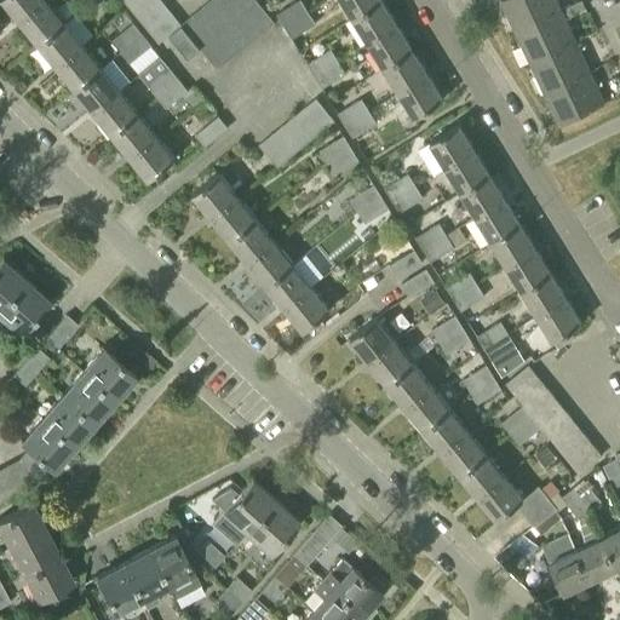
[(1,0),(21,22),(46,0),(45,0),(1,0)]
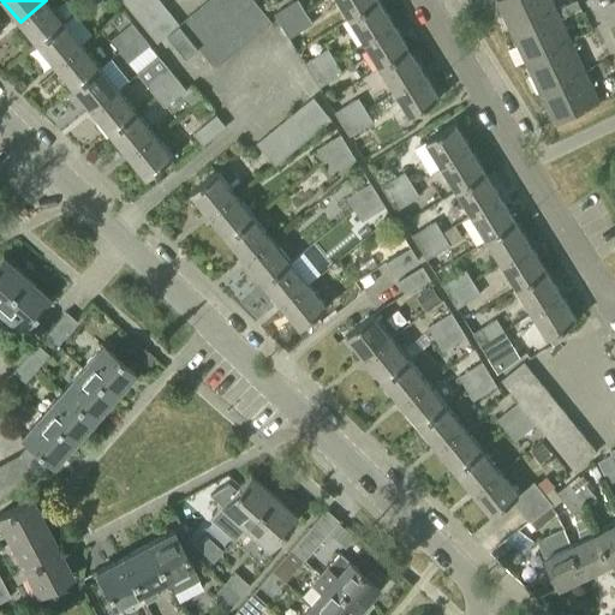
[(46,0),(21,22),(39,45),(64,23),(46,0)]
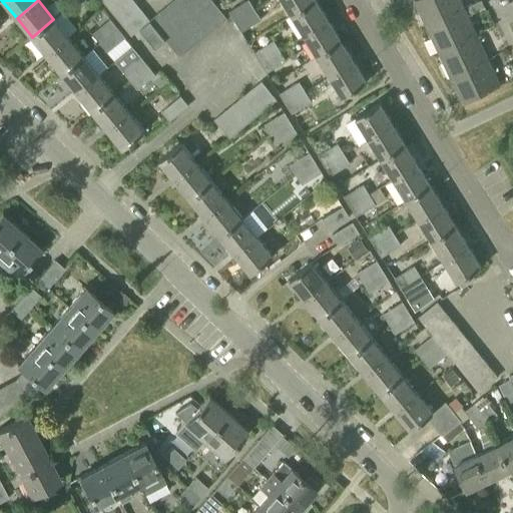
[(101,0),(108,8),(118,0),(101,0)]
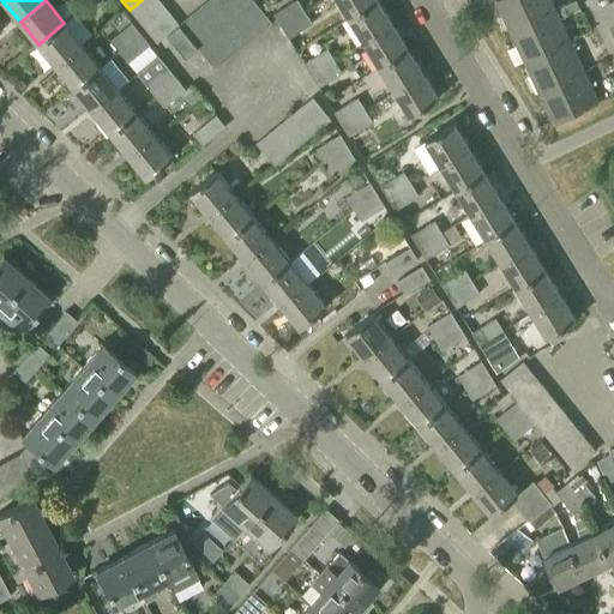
[(158,0),(142,0),(130,10),(139,22),(162,2),(158,0)]
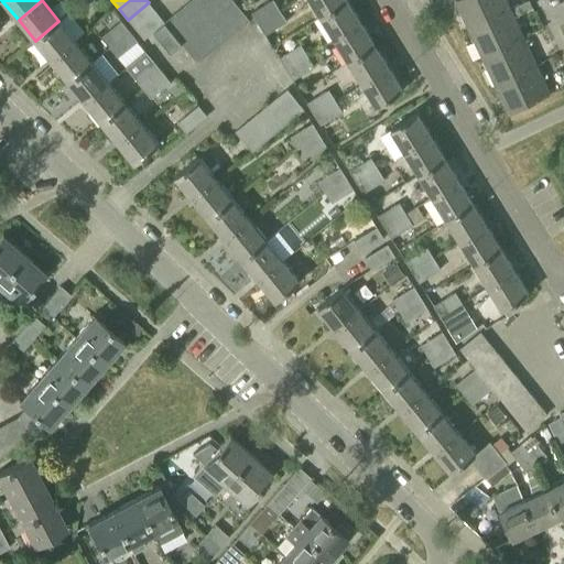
[(212,18),(197,0),(191,0),(185,6),(202,26),(212,18)]
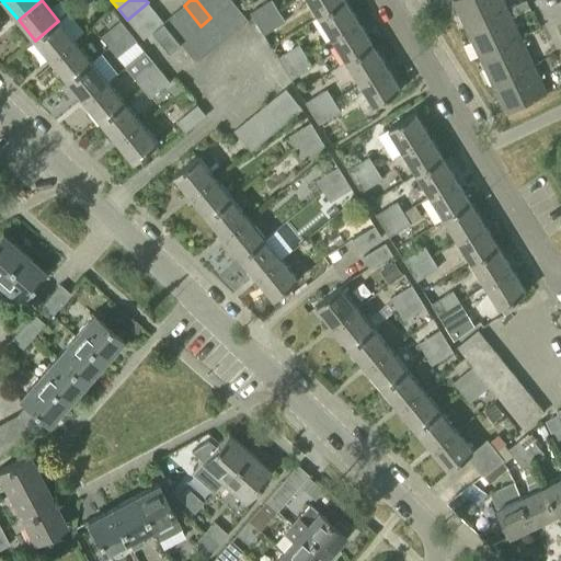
[(213,0),(196,0),(210,18),(221,9),(213,0)]
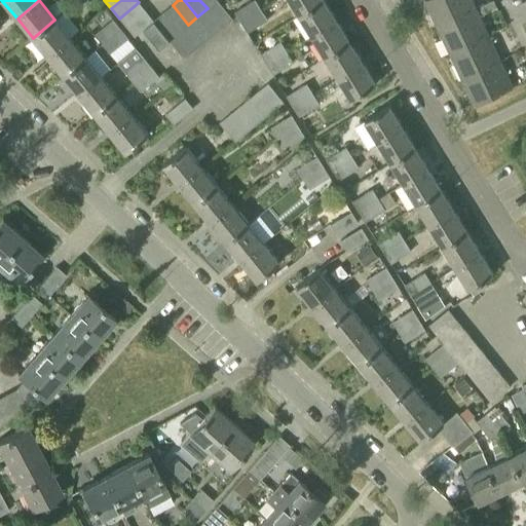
[(216,0),(199,0),(208,8),(217,0),(216,0)]
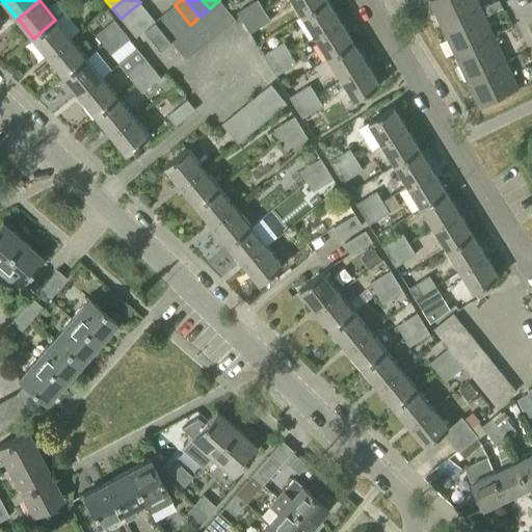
[(219,0),(210,8),(225,28),(235,20),(219,0)]
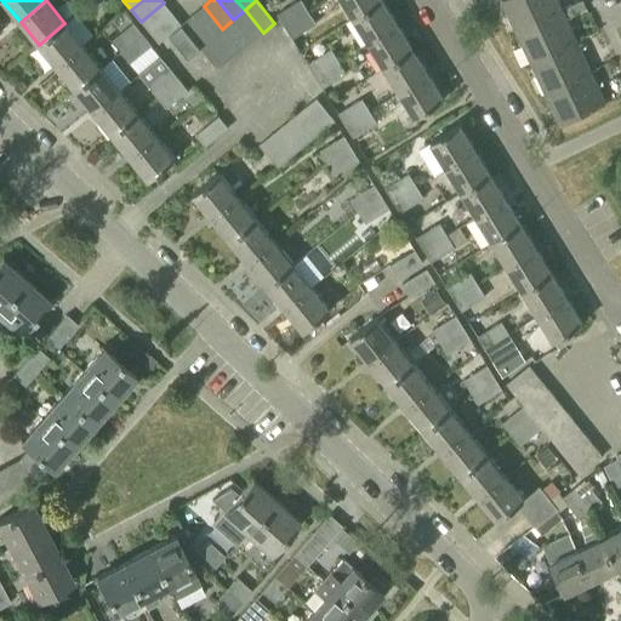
[(284,27),(308,11),(300,0),(298,0),(277,15),(284,27)]
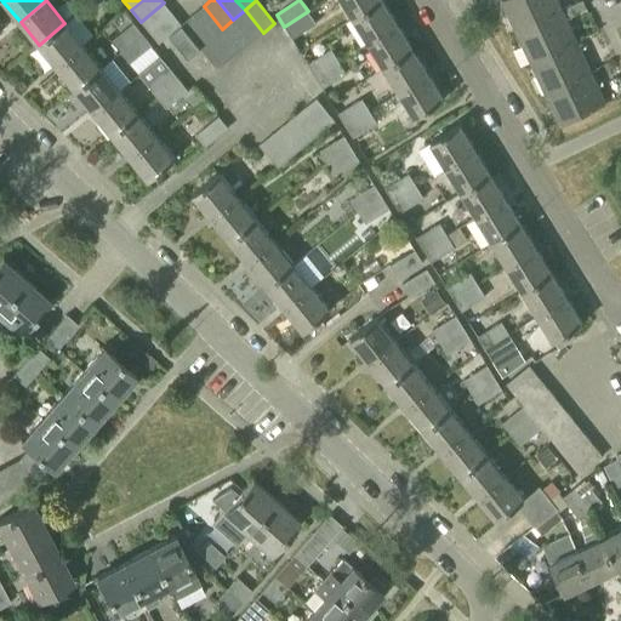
[(381,0),(342,0),(354,18),(382,0),(381,0)]
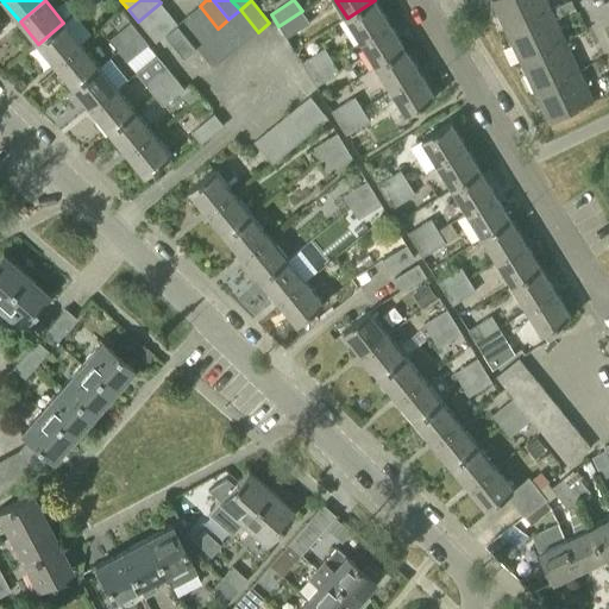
[(390,25),(375,0),(347,18),(362,42),(390,25)]
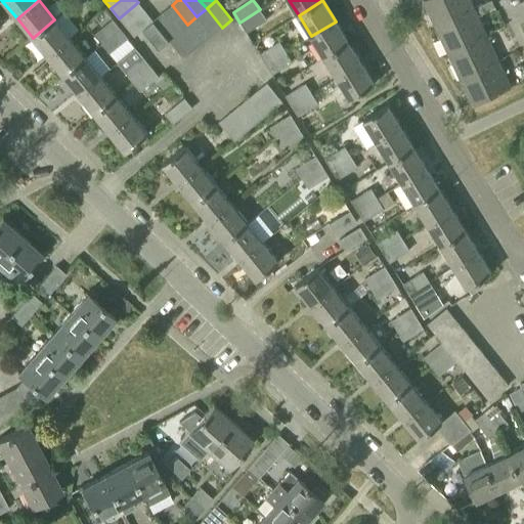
[(436,27),(474,9),(470,0),(424,0),(423,0),(436,27)]
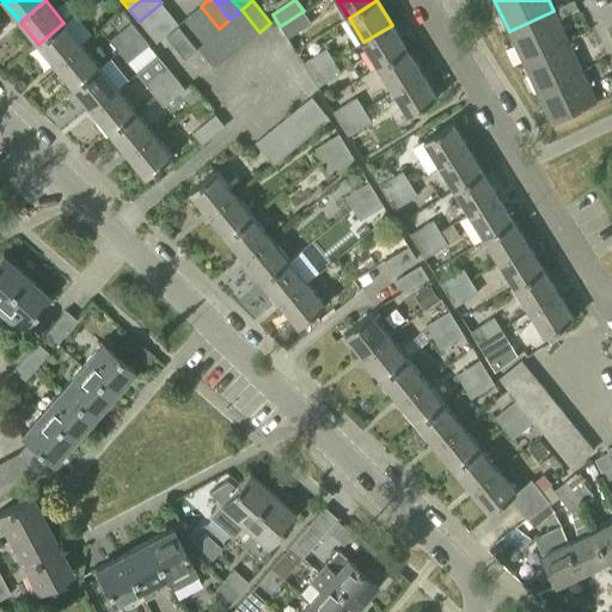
[(563,6),(567,14),(577,8),(574,0),(563,6)]
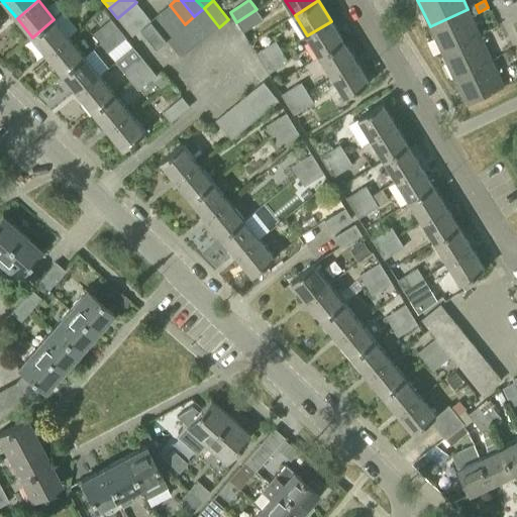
[(143,11),(136,2),(117,18),(124,27),(143,11)]
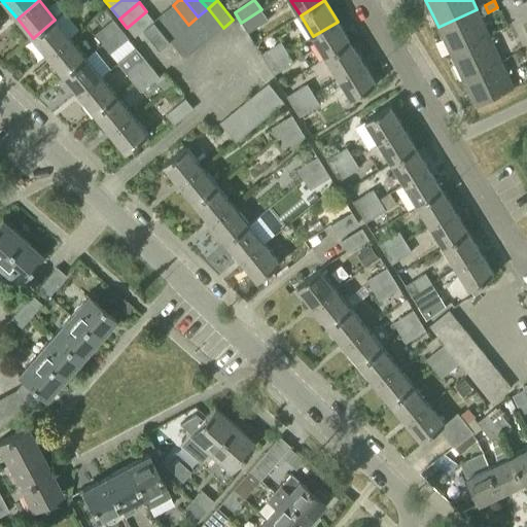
[(188,25),(173,5),(164,13),(179,32),(188,25)]
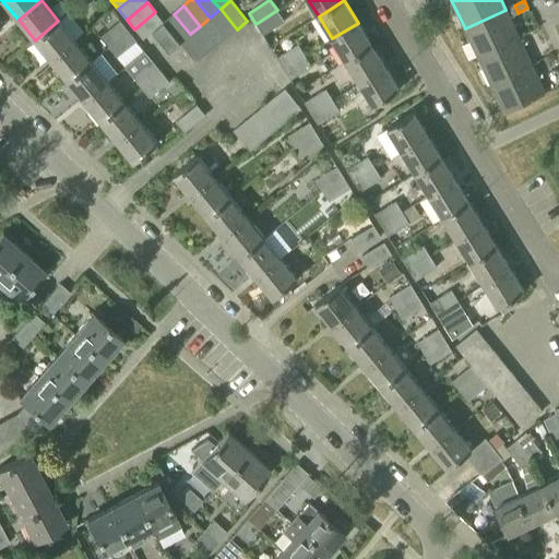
[(221,9),(210,18),(227,38),(237,30),(221,9)]
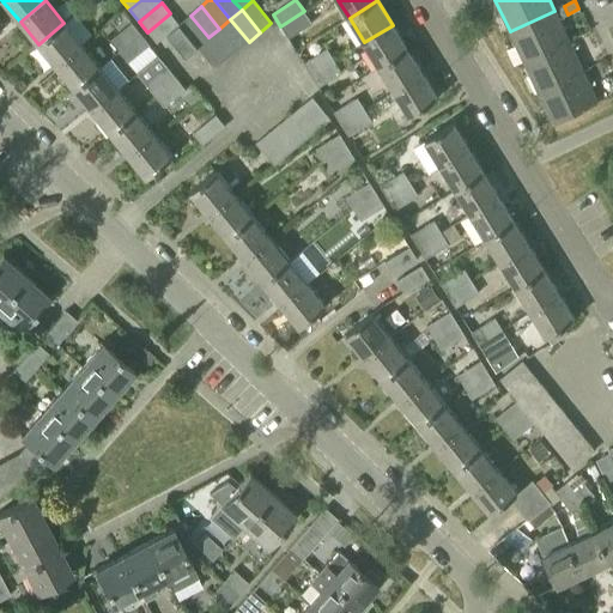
[(304,11),(280,26),(287,38),(311,23),(304,11)]
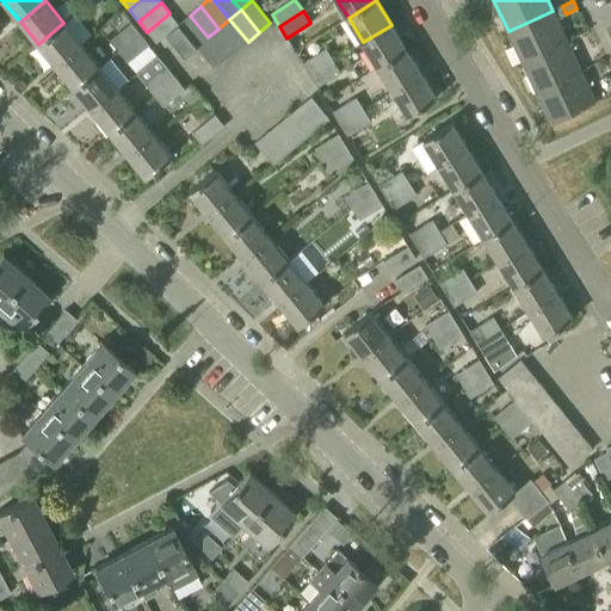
[(567,41),(553,11),(508,31),(522,62),(567,41)]
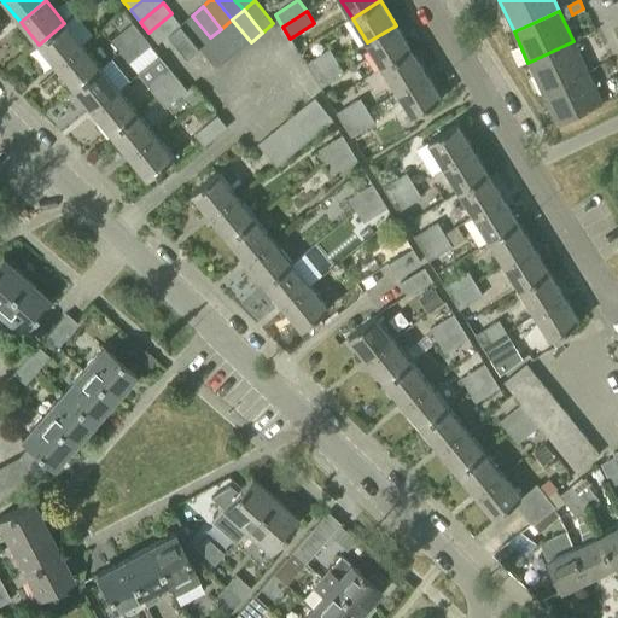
[(180,24),(172,13),(149,33),(158,45),(169,36),(169,35),(180,25),(181,25),(180,24)]
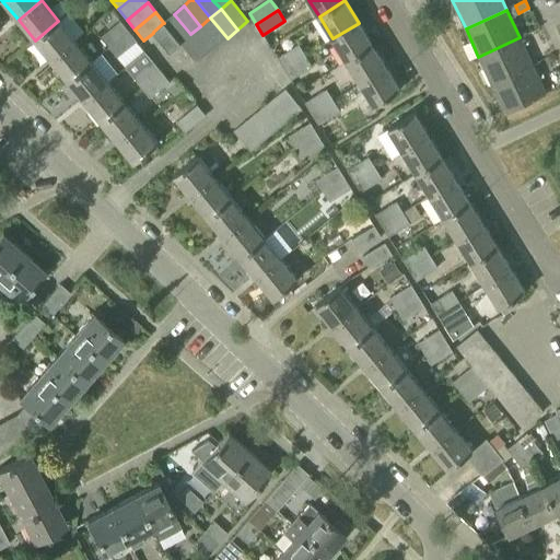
[(164,23),(163,23),(179,43),(190,34),(174,14),(163,22),(164,23)]
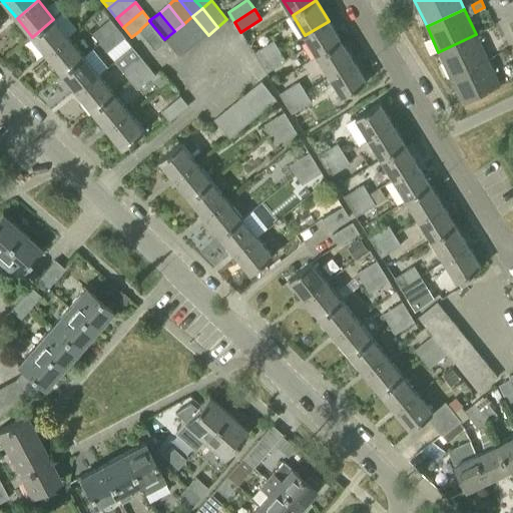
[(192,16),(183,24),(198,42),(208,35),(192,16)]
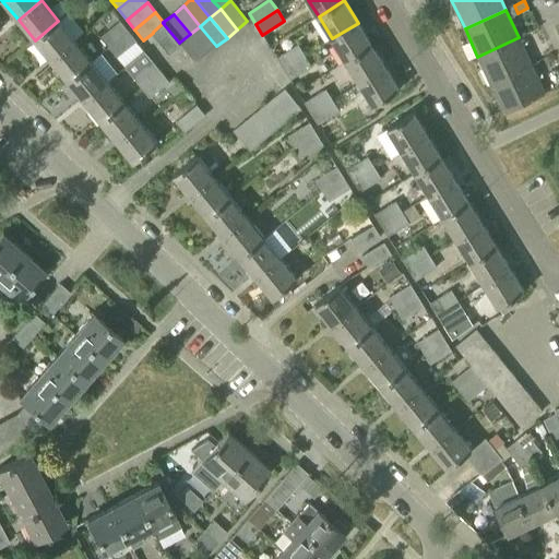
[(58,21),(35,40),(51,60),(74,42),(58,21)]
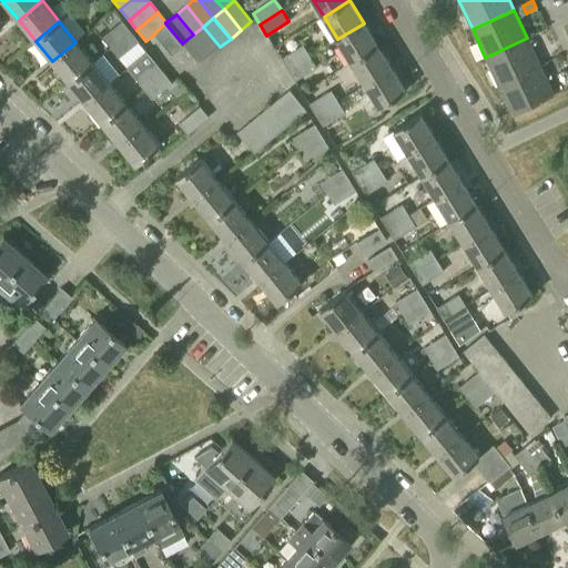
[(110,48),(130,31),(122,21),(102,38),(110,48)]
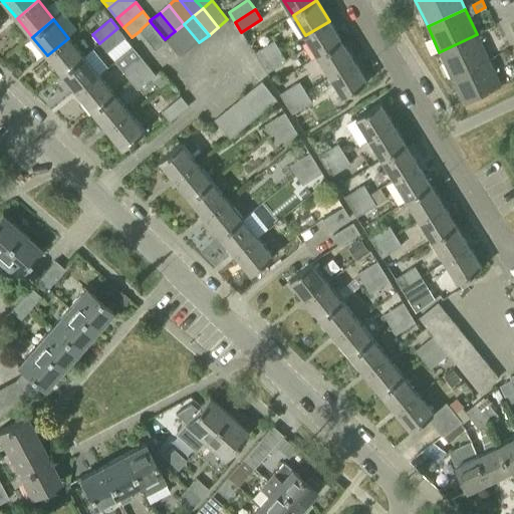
[(165,39),(150,21),(141,29),(141,30),(156,48),(166,40),(165,39)]
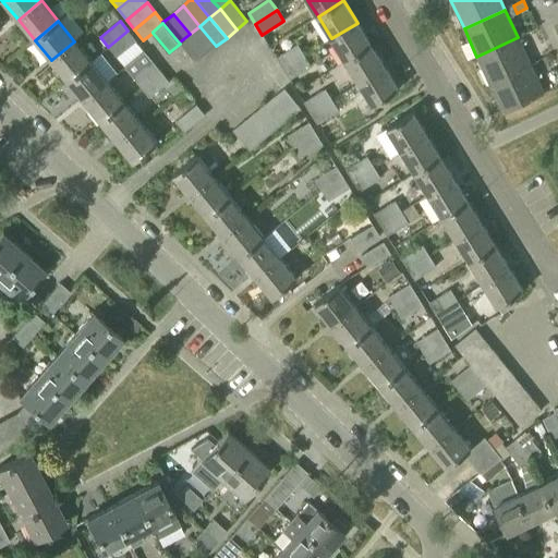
[(371,45),(358,23),(331,38),(346,61),(371,45)]
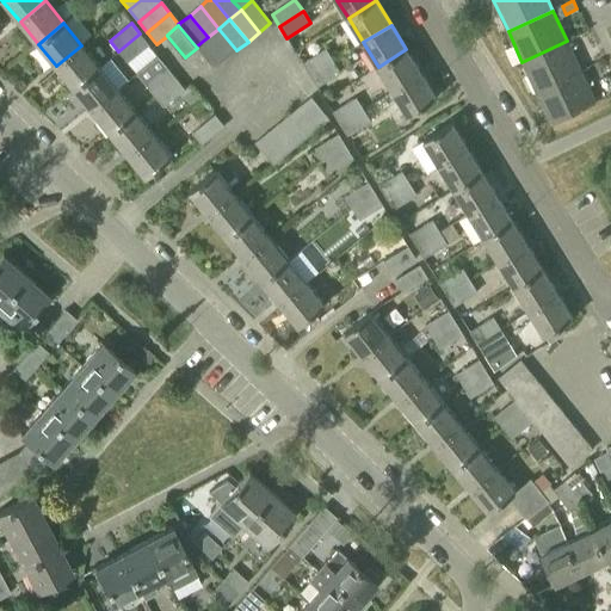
[(218,29),(208,37),(226,60),(236,50),(218,29)]
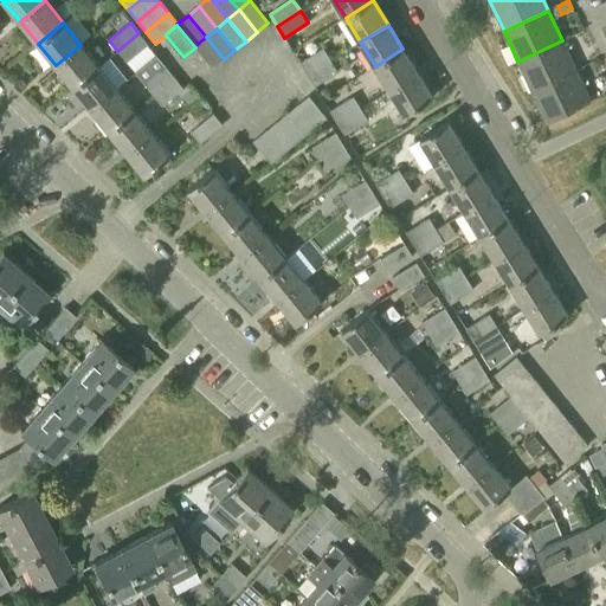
[(147,44),(139,33),(117,51),(126,62),(147,44)]
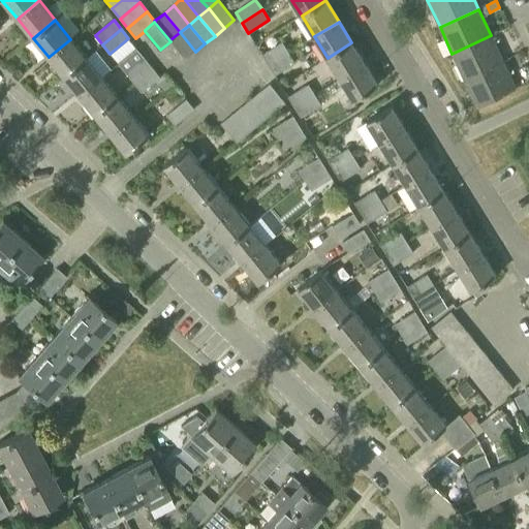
[(195,52),(180,32),(169,40),(170,41),(185,60),(195,52)]
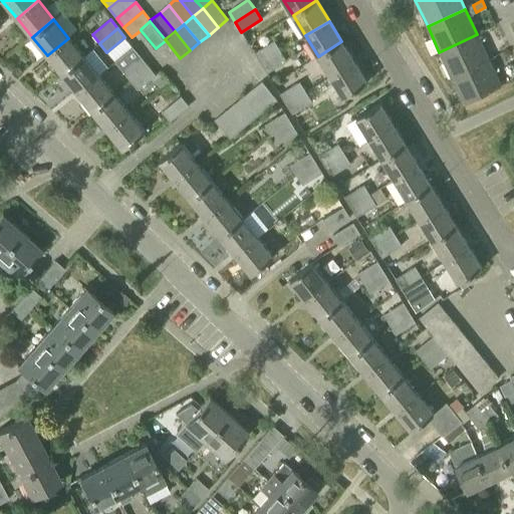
[(477,34),(439,52),(451,77),(489,59),(477,34)]
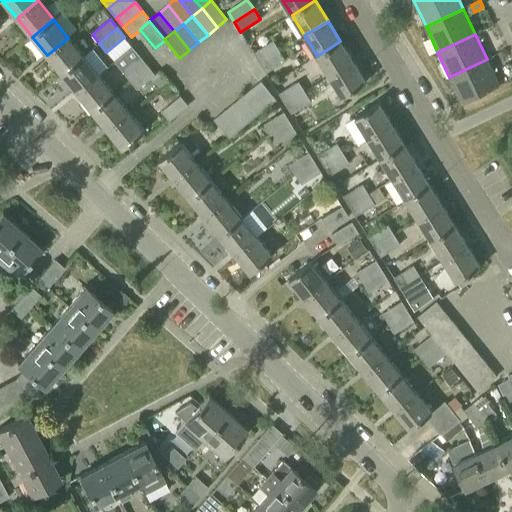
[(68,38),(47,55),(62,74),(83,56),(68,38)]
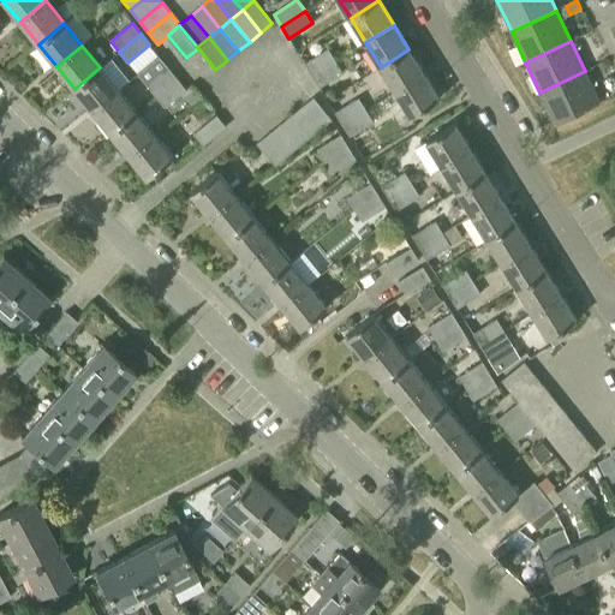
[(311,75),(335,60),(328,48),(304,63),(311,75)]
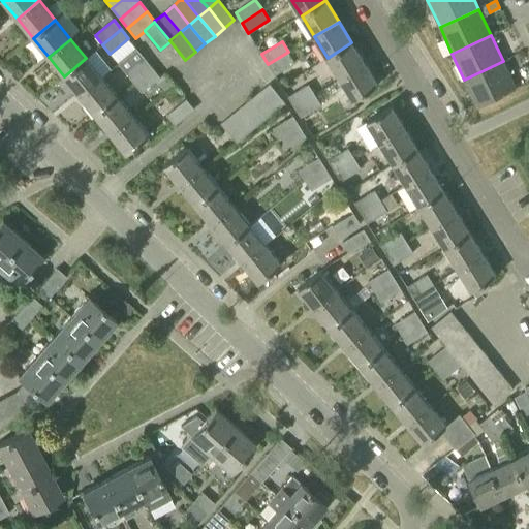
[(365,63),(351,42),(328,58),(341,79),(365,63)]
